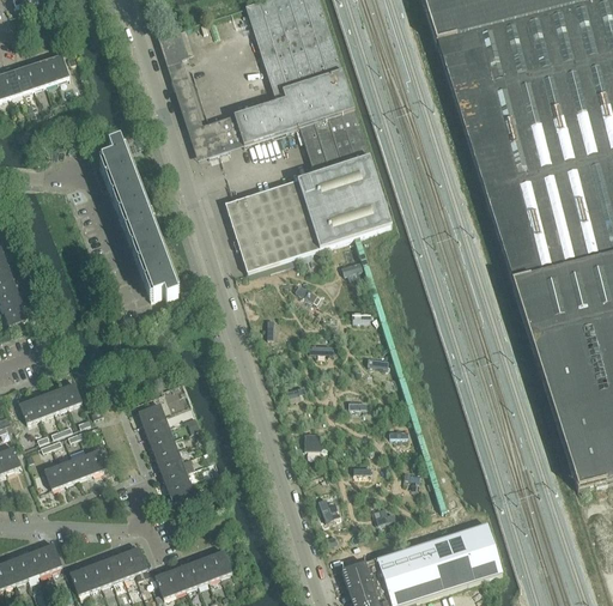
[(277,101),(234,115),(244,145),(299,127),(315,174),(370,156),(354,109),(343,72),(320,0),(260,0),(246,5),(277,101)]
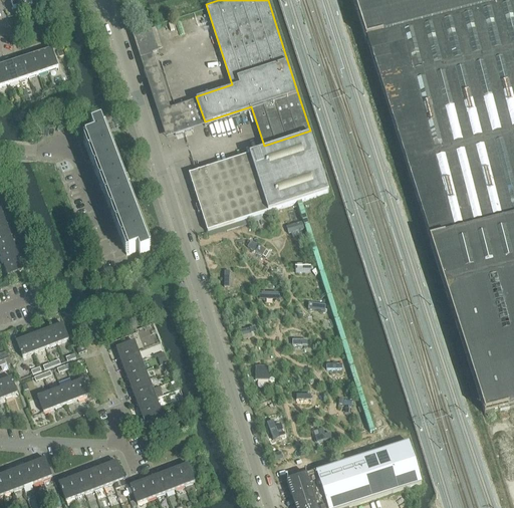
[(354,0),(365,36),(367,36),(367,37),(367,38),(370,47),(407,162),(408,164),(430,233),(431,236),(431,237),(430,237),(445,285),(485,410),(513,402),(513,0),(354,0)]
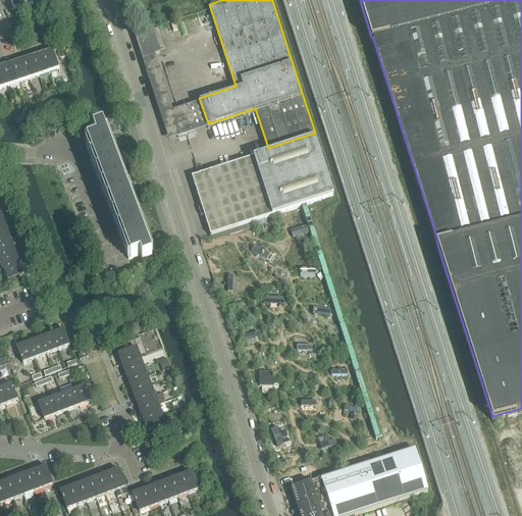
[(153,22),(139,27),(147,53),(161,48),(153,22)]
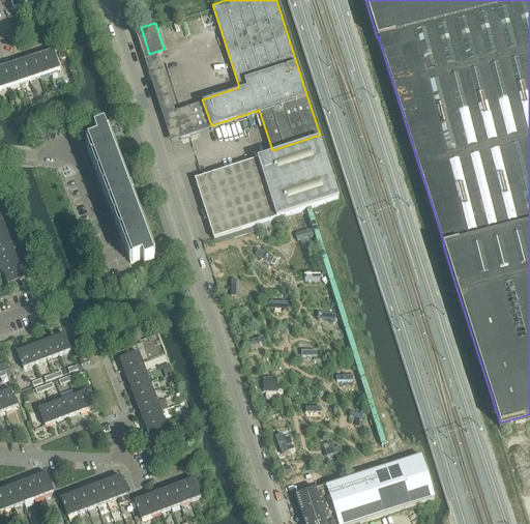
[(54,46),(43,50),(50,69),(60,65),(54,46)]
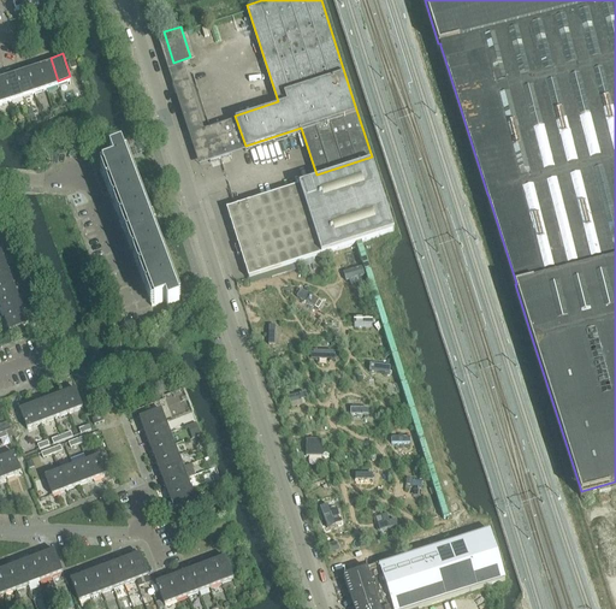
[(51,58),(39,61),(46,84),(58,81),(51,58)]
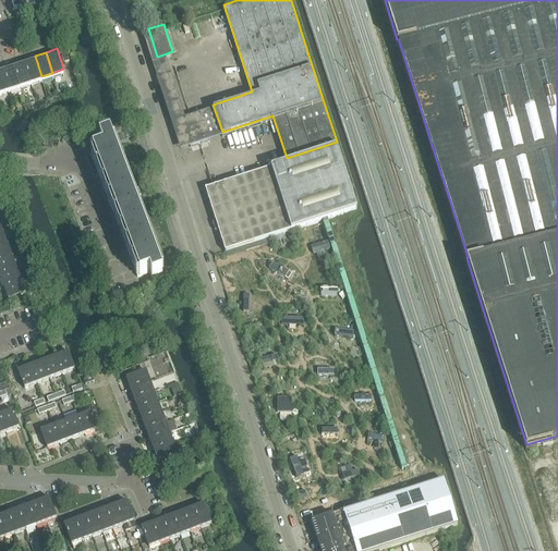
[(35,56),(25,59),(32,80),(41,76),(35,56)]
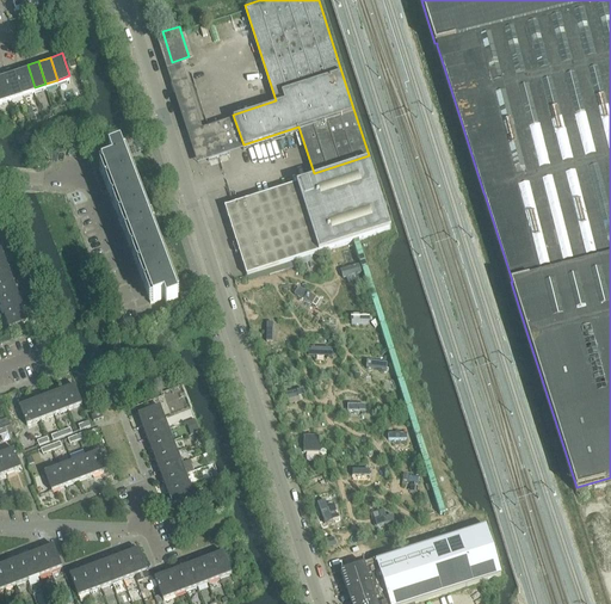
[(28,65),(16,68),(23,91),(35,87),(28,65)]
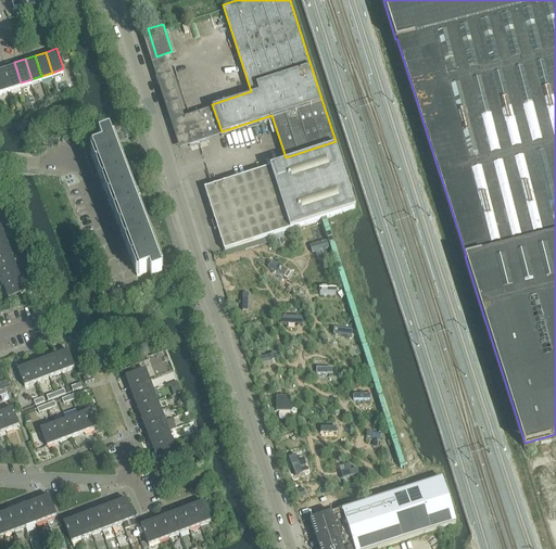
[(14,62),(3,65),(10,86),(21,83),(14,62)]
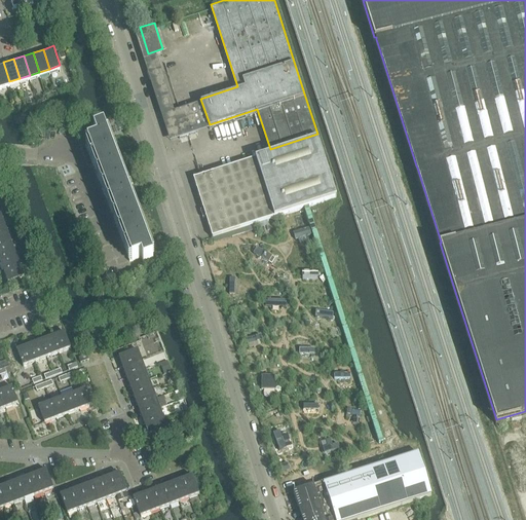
[(3,62),(0,63),(0,84),(9,81),(3,62)]
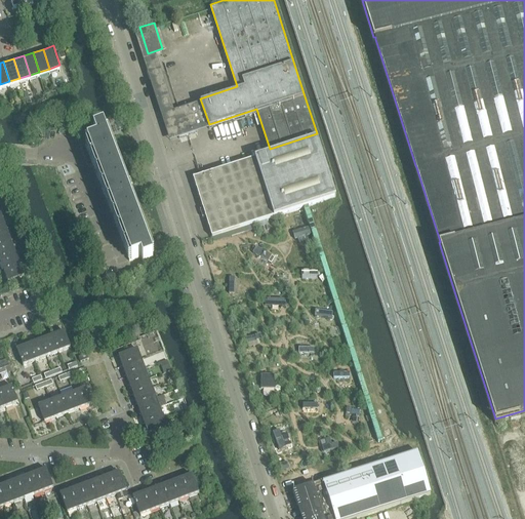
[(189,102),(170,108),(179,133),(197,127),(189,102)]
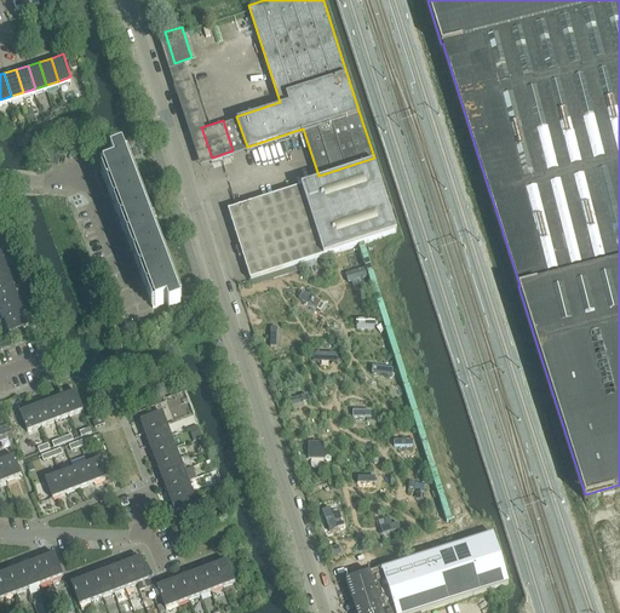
[(103,164),(101,165),(153,302),(155,302),(166,297),(168,304),(181,299),(179,296),(182,294),(150,213),(156,211),(154,204),(148,206),(125,144),(110,149),(114,159),(103,164)]
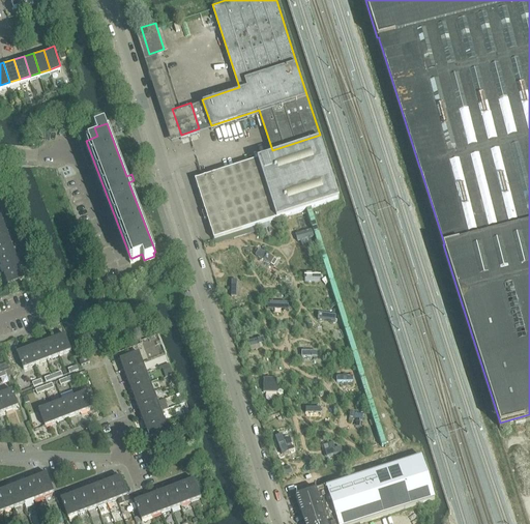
[(272,150),(195,175),(204,205),(267,184),(302,174),(329,165),(320,135),(272,150)]
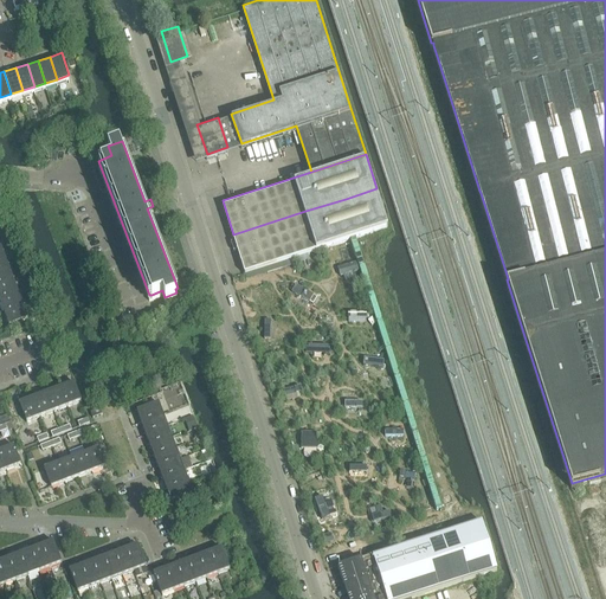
[(234,236),(231,237),(233,245),(237,244),(245,269),(277,258),(387,223),(376,188),(346,199),(305,211),(233,234),(234,236)]
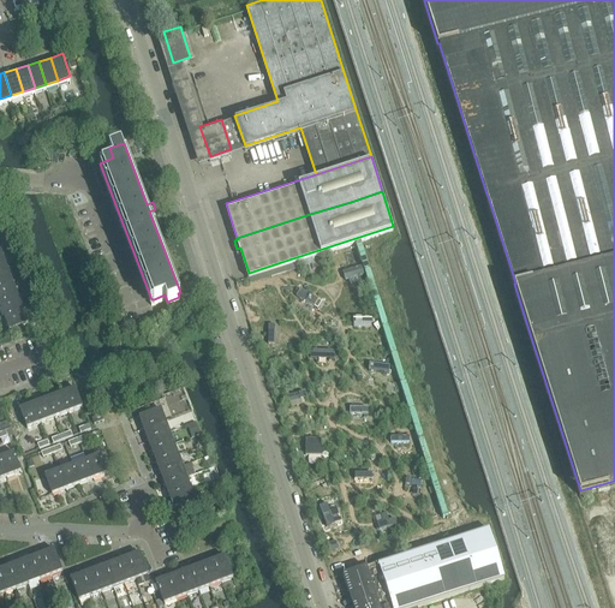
[(362,262),(342,267),(345,275),(364,269),(362,262)]
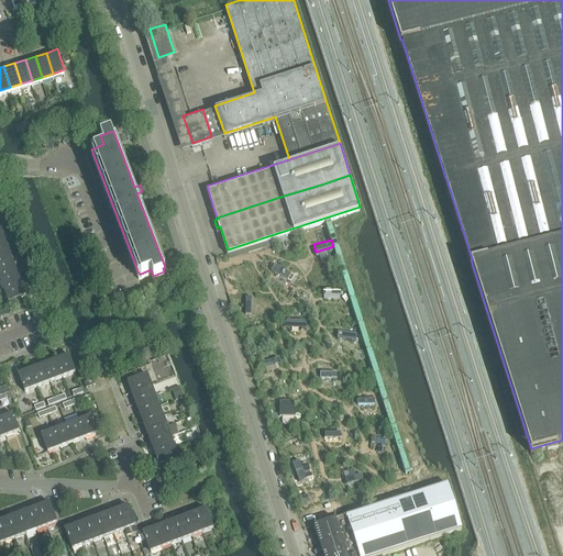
[(7,241),(0,243),(0,257),(12,253),(7,241)]
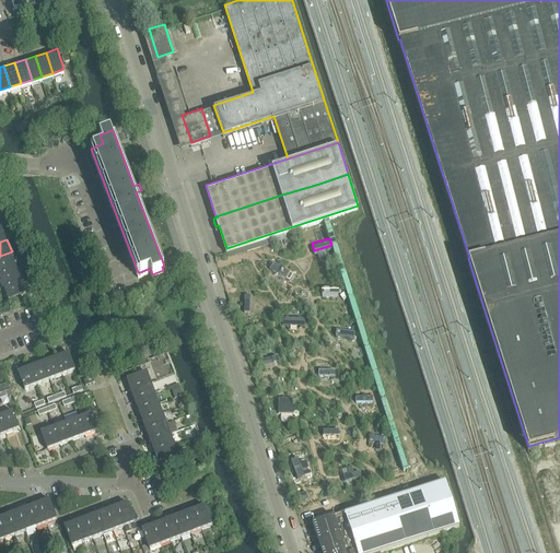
[(12,251),(0,256),(0,270),(16,265),(12,251)]
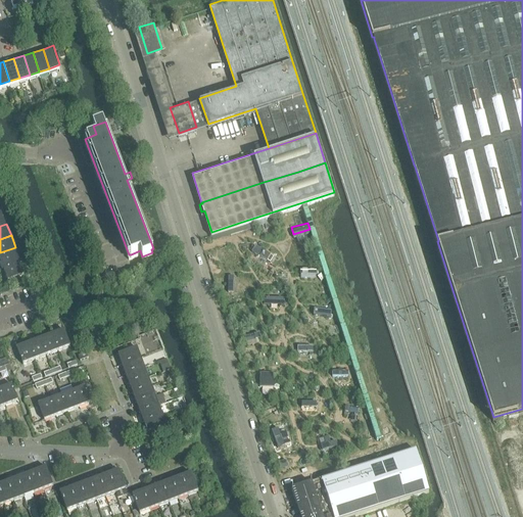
[(255,242),(252,247),(270,259),(274,252),(255,242)]
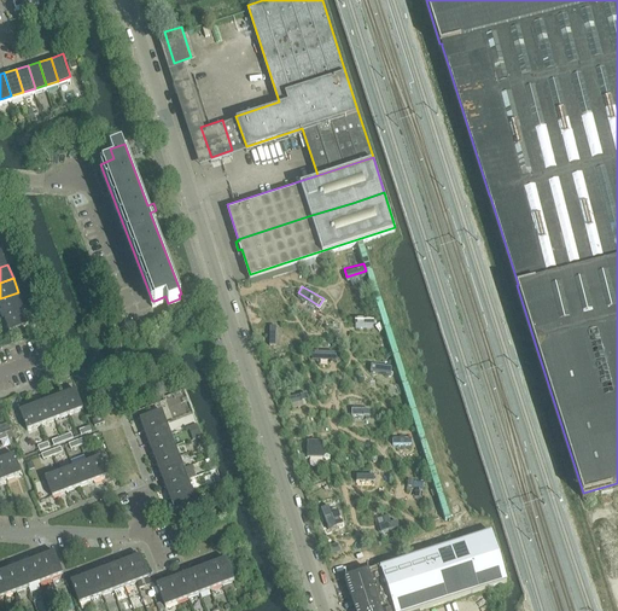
[(18,292),(0,298),(0,302),(4,313),(23,306),(18,292)]
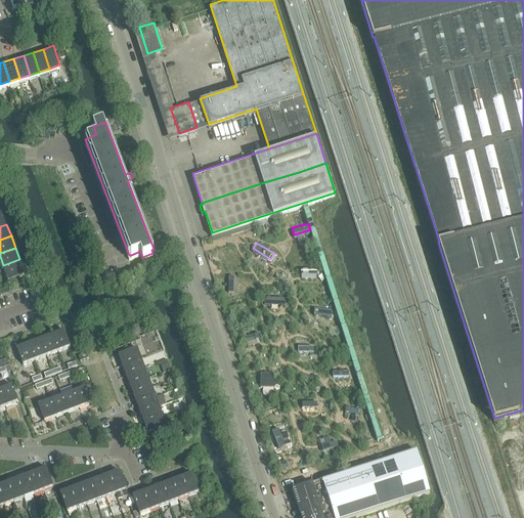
[(25,271),(19,259),(3,265),(8,277),(25,271)]
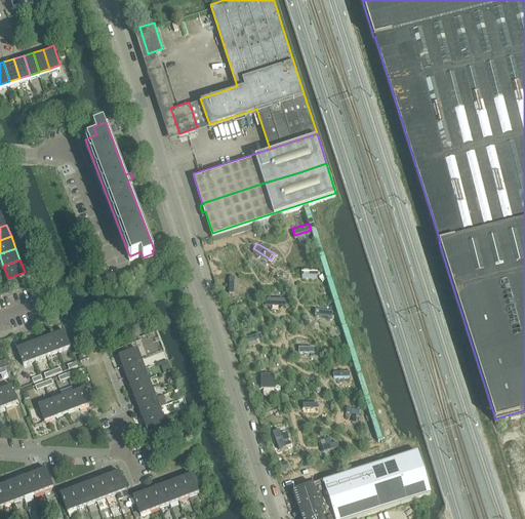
[(65,326),(52,331),(58,348),(71,343),(65,326)]
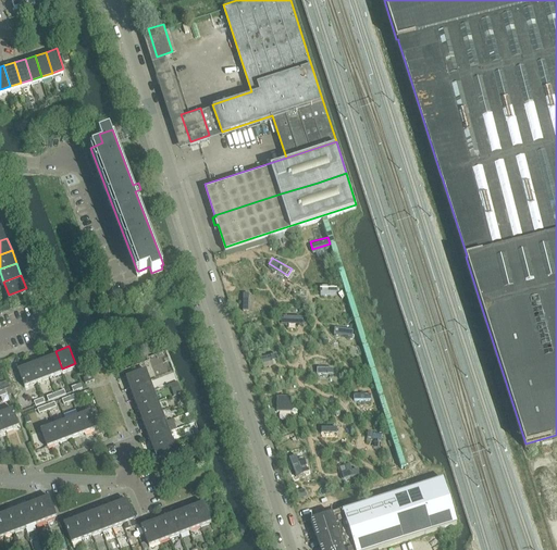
[(260,353),(262,359),(277,355),(275,350),(260,353)]
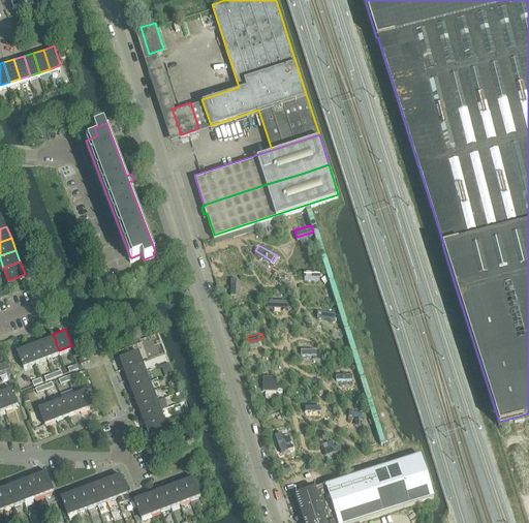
[(53,334),(41,338),(48,355),(59,350),(53,334)]
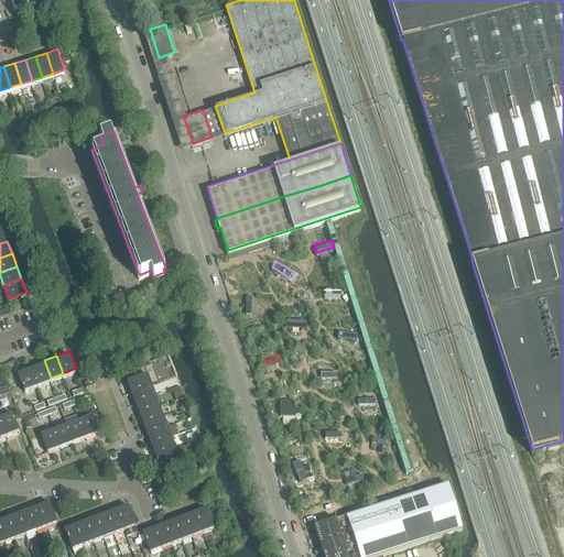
[(44,360),(31,364),(38,382),(51,378),(44,360)]
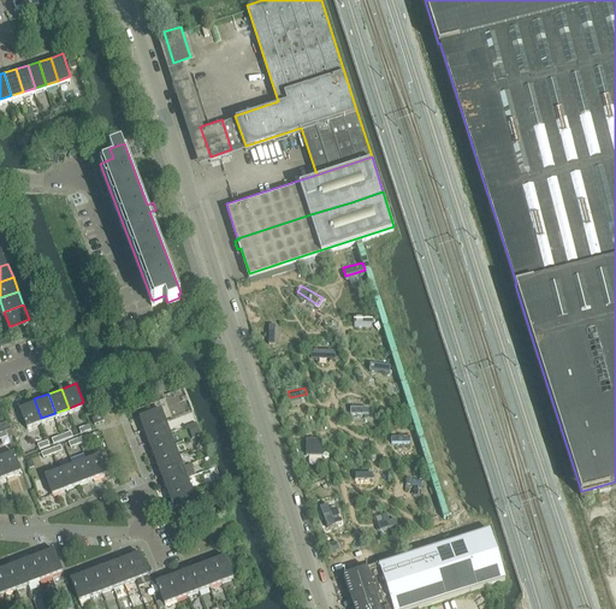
[(34,398),(19,404),(27,424),(41,418),(34,398)]
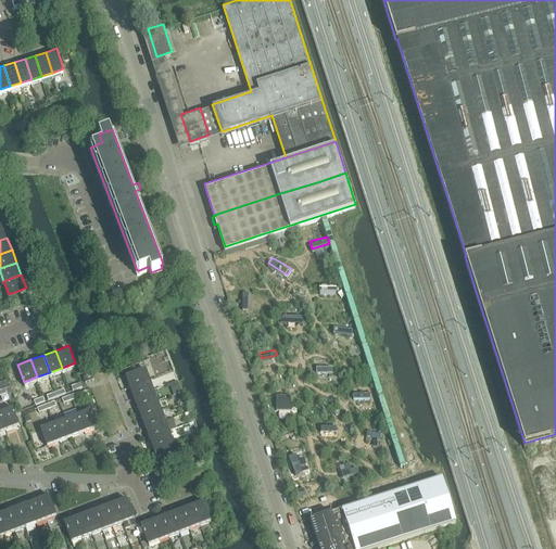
[(126,372),(129,382),(150,374),(146,365),(126,372)]
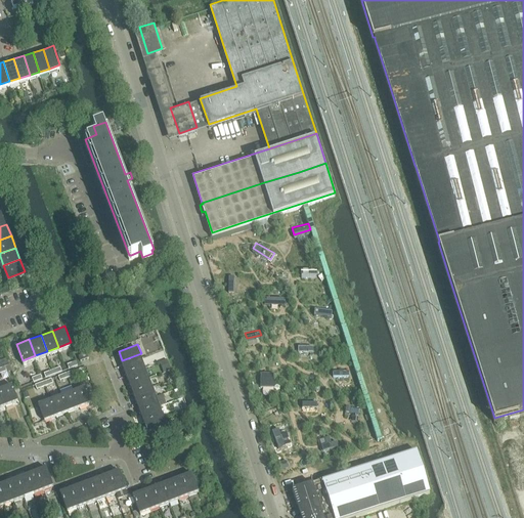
[(122,360),(126,371),(144,363),(141,353),(122,360)]
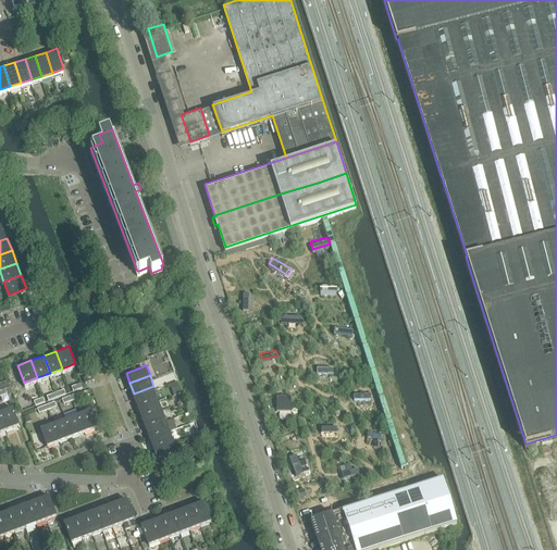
[(177,377),(170,379),(174,390),(181,387),(177,377)]
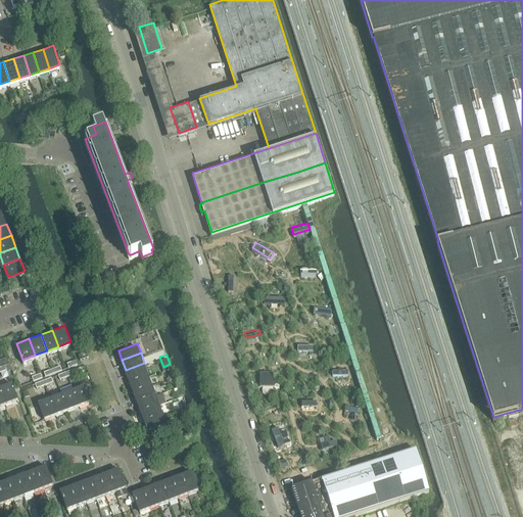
[(144,363),(126,370),(129,379),(148,372),(144,363)]
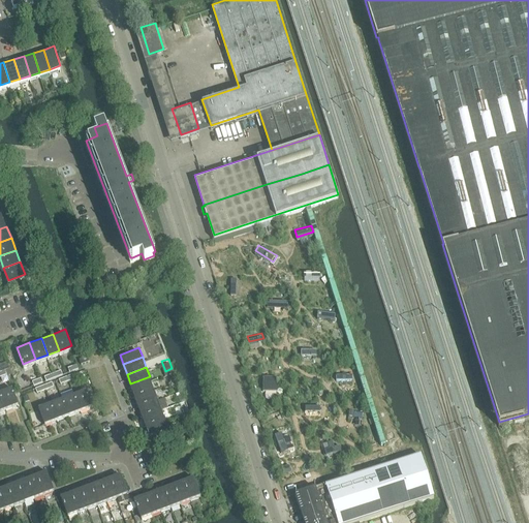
[(262,372),(262,388),(277,388),(277,373),(262,372)]
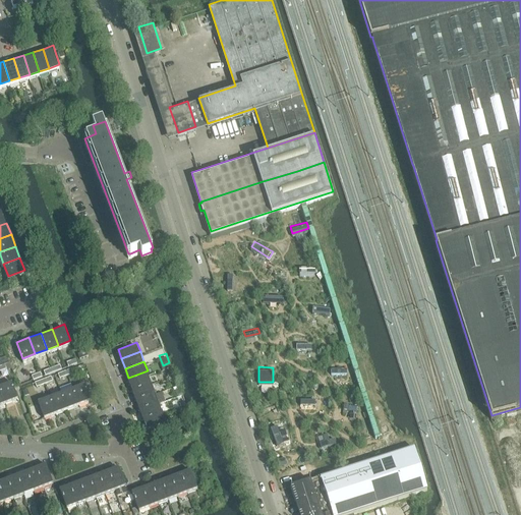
[(128,378),(132,388),(151,381),(148,370),(128,378)]
